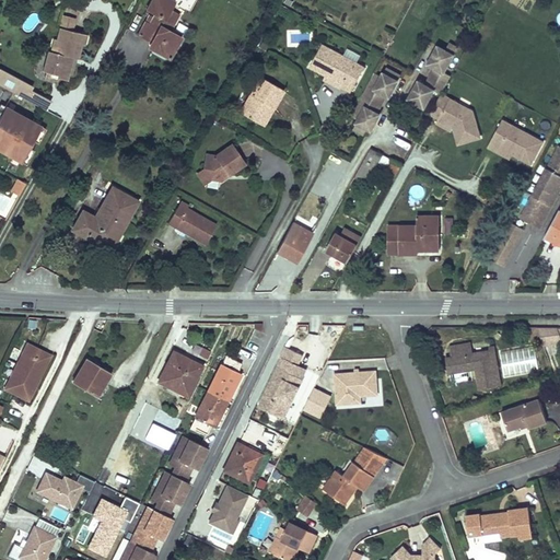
[(151,42),(150,44),(154,45),(154,47),(151,48),(171,59),(183,37),(168,30),(165,28),(165,19),(166,16),(172,19),(175,13),(170,10),(175,1),(173,0),(152,0),(148,10),(155,14),(150,25),(147,23),(140,35),(151,42)]
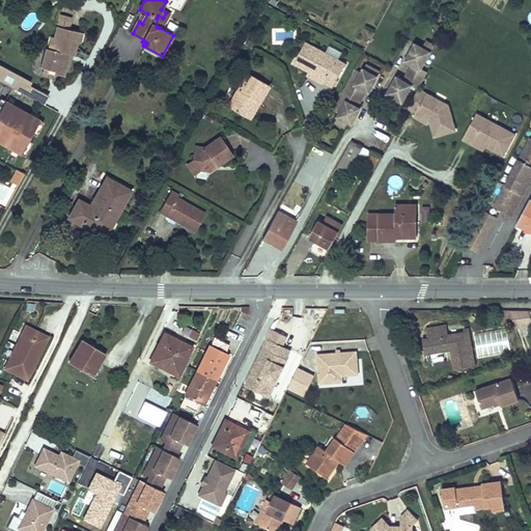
[(157,27),(160,28),(168,14),(166,12),(163,18),(158,16),(157,18),(157,27)]
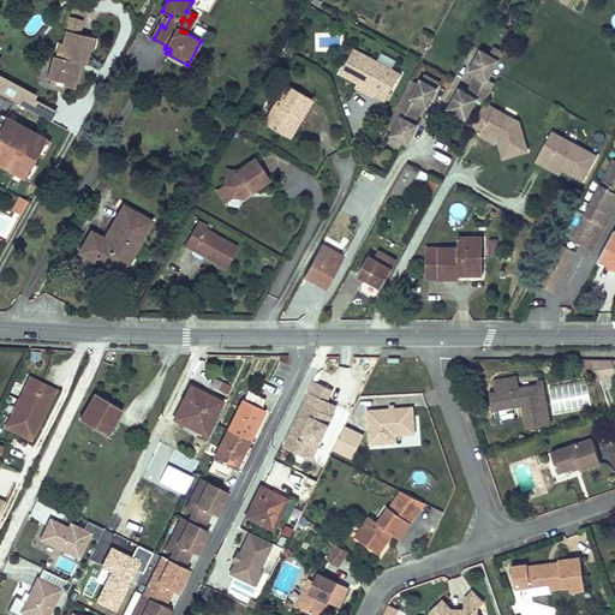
[(72,18),(69,30),(82,34),(84,21),(72,18)]
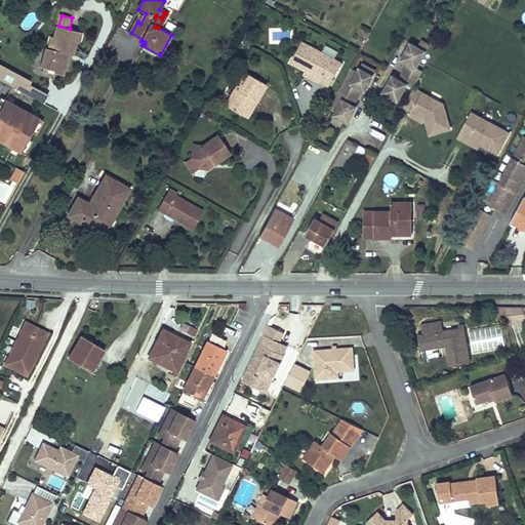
[(42,66),(44,67),(56,70),(55,73),(66,75),(67,70),(71,53),(74,54),(75,54),(78,41),(80,32),(70,29),(58,26),(55,37),(52,49),(49,48),(46,47),(42,66)]
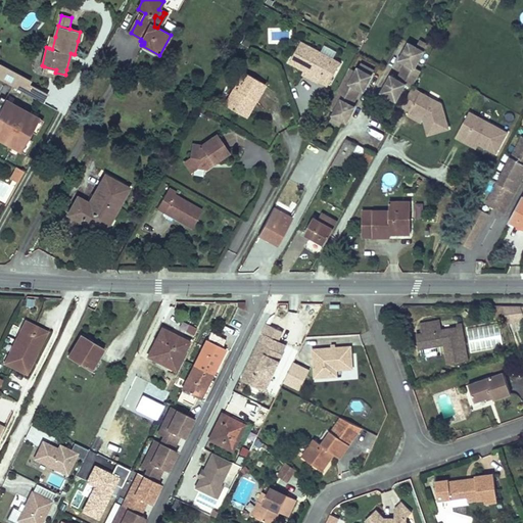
[(417,47),(424,51),(428,45),(420,41),(417,47)]
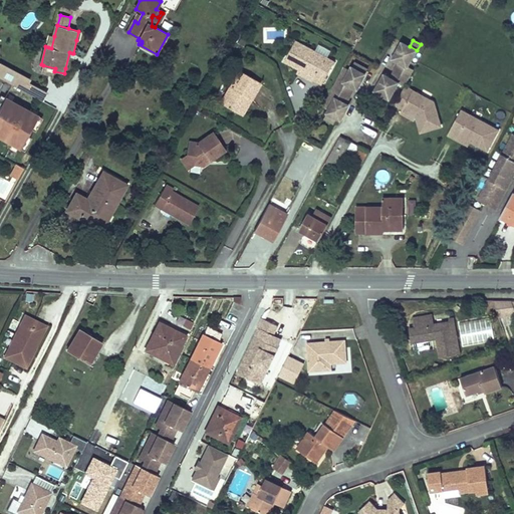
[(283,65),(295,71),(314,80),(312,84),(321,88),(334,63),(295,42),(283,65)]
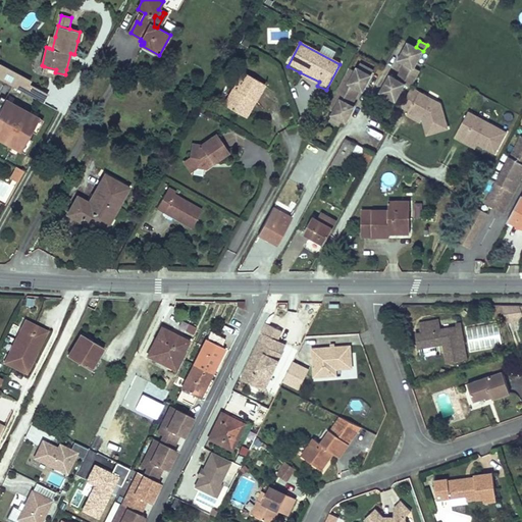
[(416,47),(409,43),(400,60),(406,63),(398,80),(390,75),(381,92),(388,96),(396,101),(405,85),(411,88),(421,70),(415,67),(423,51),(416,47)]
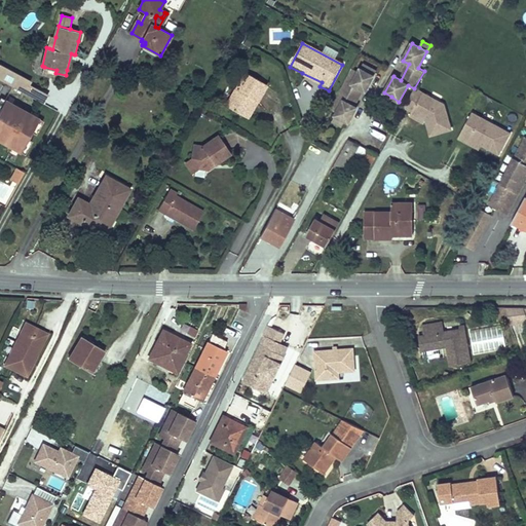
[(357,73),(371,80),(376,71),(363,63),(357,73)]
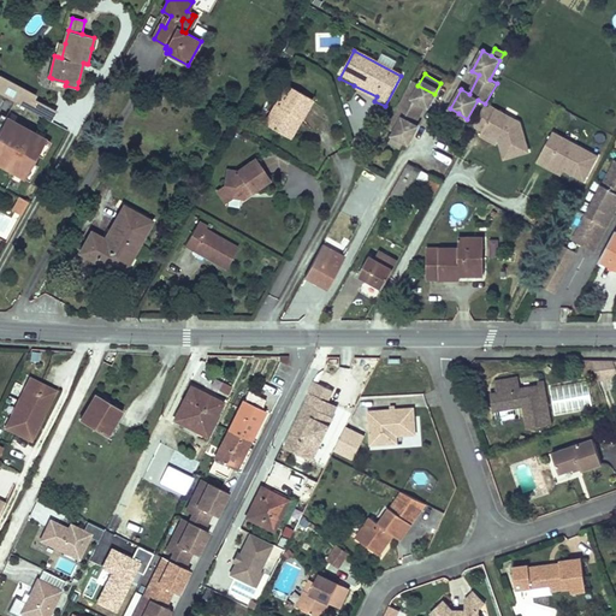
[(59,105),(0,78),(0,95),(53,119),(59,105)]
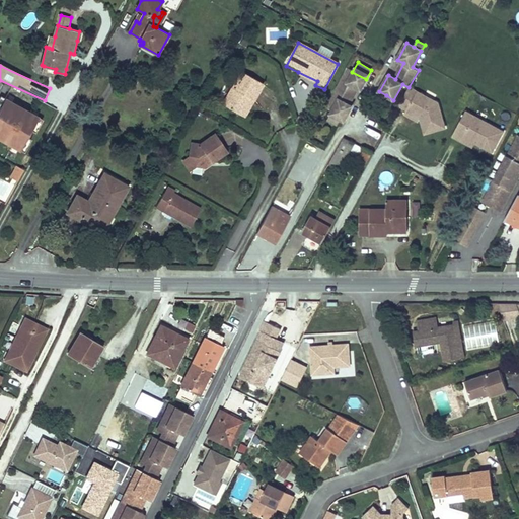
[(56,69),(44,66),(43,72),(55,75),(55,72),(56,69)]
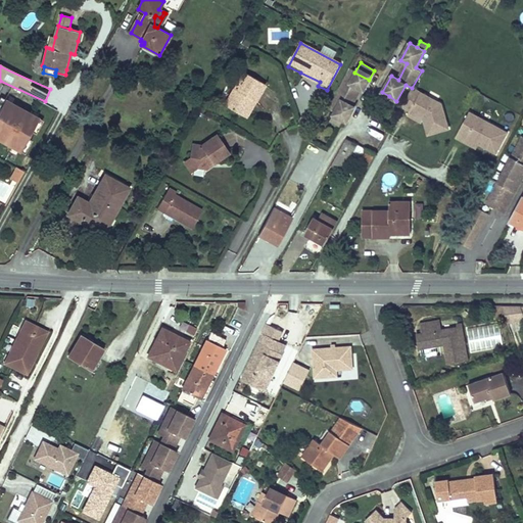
[(354,73),(349,68),(328,107),(334,110),(332,113),(342,120),(346,122),(354,106),(351,104),(360,89),(363,90),(369,80),(354,73)]
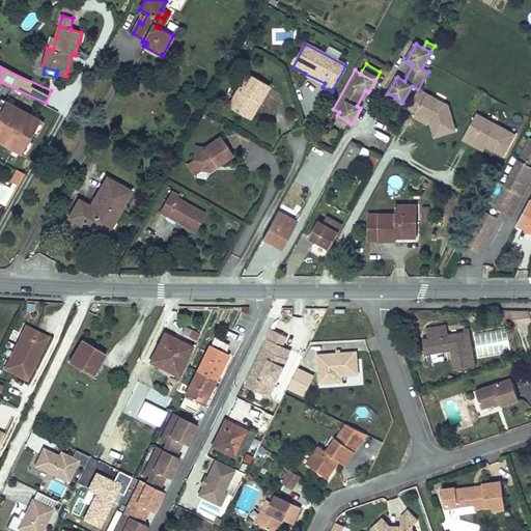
[(325,83),(305,74),(302,79),(322,88),(323,87),(325,83)]
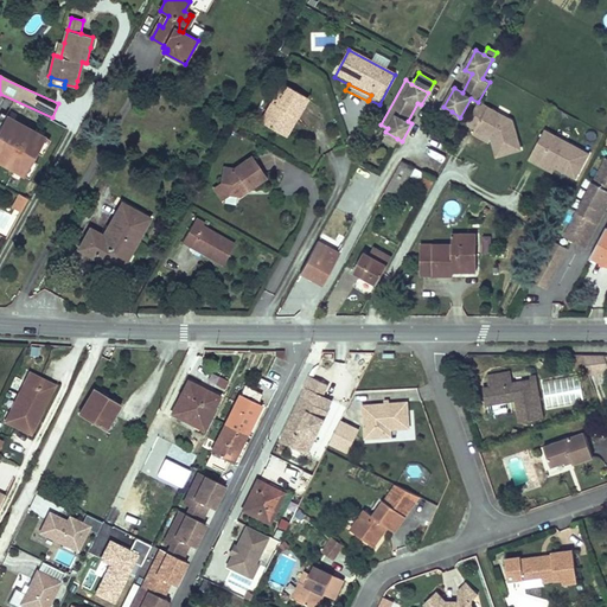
[(259,125),(280,138),(291,119),(295,121),(307,101),(281,85),(259,125)]
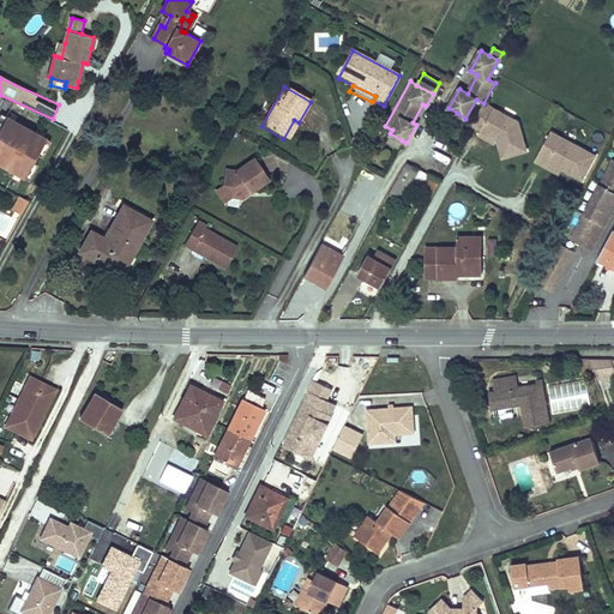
[(518,122),(483,103),(471,125),(481,130),(492,137),(493,134),(498,137),(497,139),(503,158),(527,152),(518,122)]
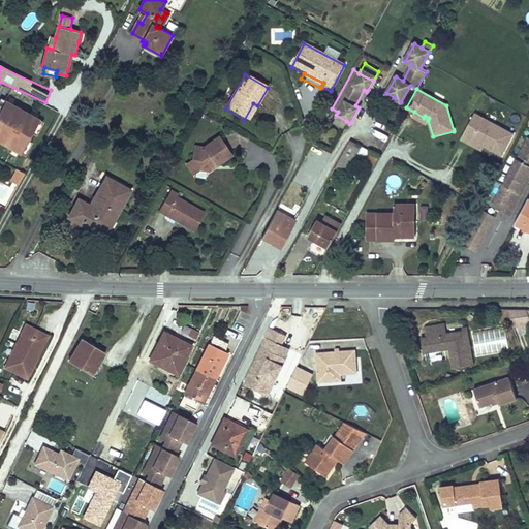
[(401,102),(394,97),(390,104),(398,109),(401,102)]
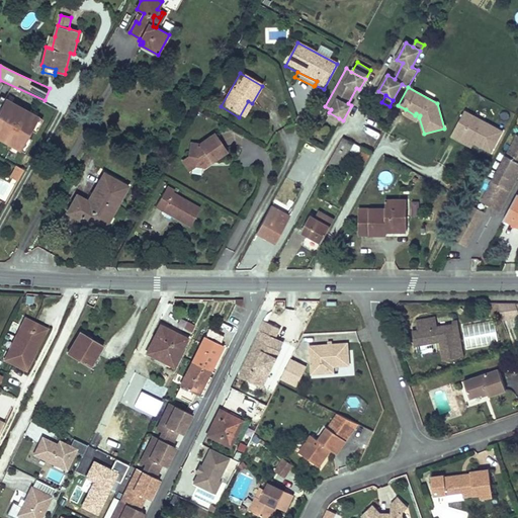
[(37,118),(3,100),(0,105),(0,114),(12,121),(8,128),(0,123),(0,141),(20,152),(37,118)]
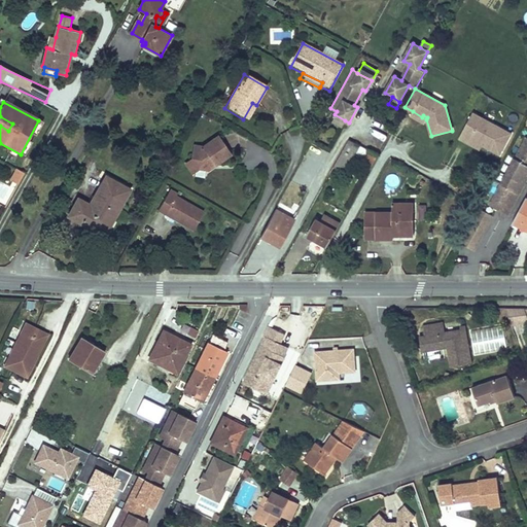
[(252,103),(243,119),(247,121),(256,105),(252,103)]
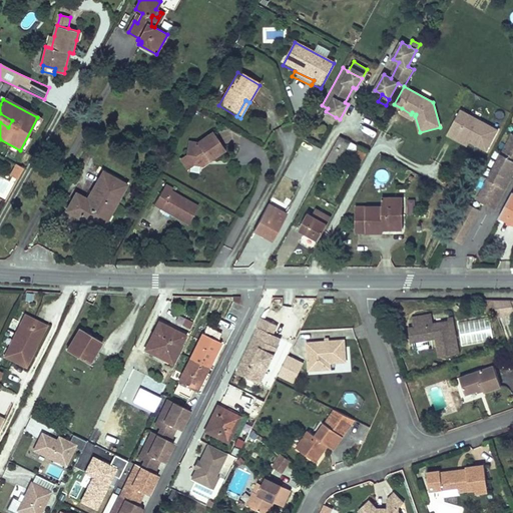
[(411,114),(402,108),(400,112),(413,120),(415,116),(416,114),(412,112),(411,114)]
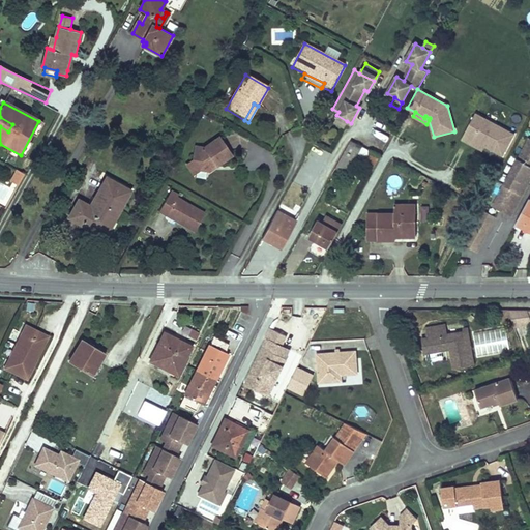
[(463,139),(473,144),(475,139),(487,145),(504,154),(516,134),(476,113),(463,139)]
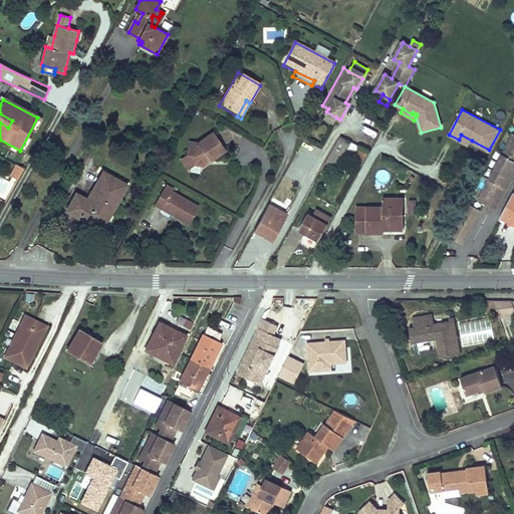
[(336,117),(326,111),(323,117),(333,122),(336,117)]
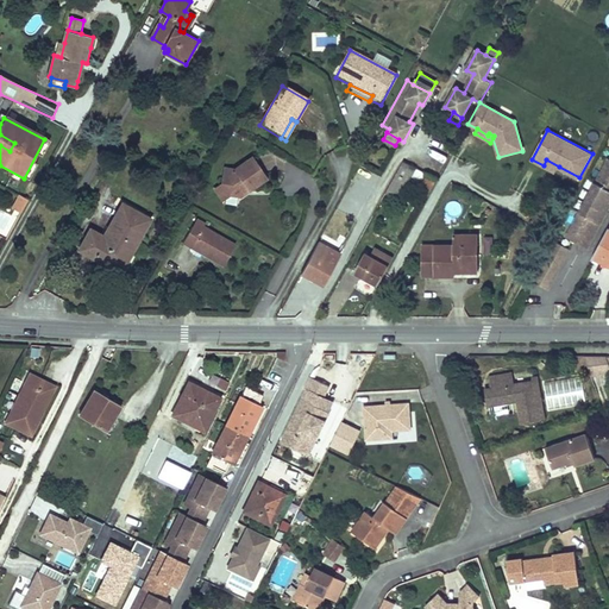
[(14,143),(0,135),(0,145),(10,151),(14,143)]
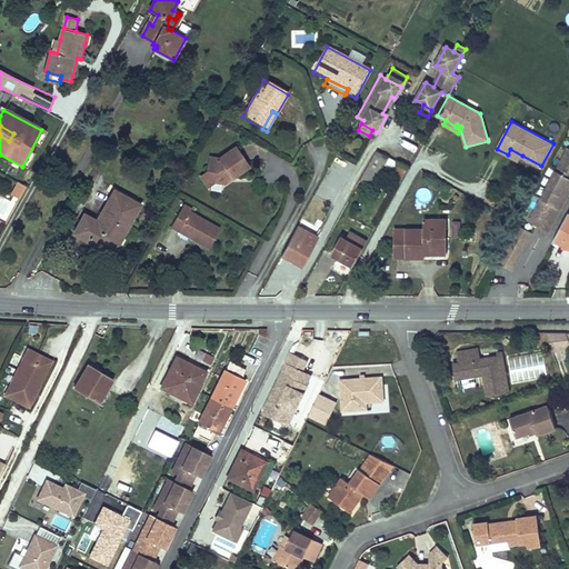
[(441,139),(438,146),(451,152),(455,147),(441,139)]
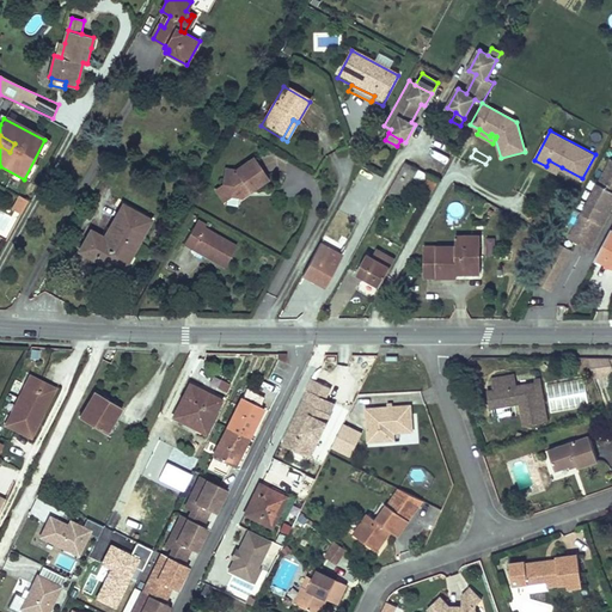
[(224,181),(221,195),(234,197),(240,199),(242,190),(246,188),(250,193),(268,179),(254,160),(236,173),(225,172),(224,181)]
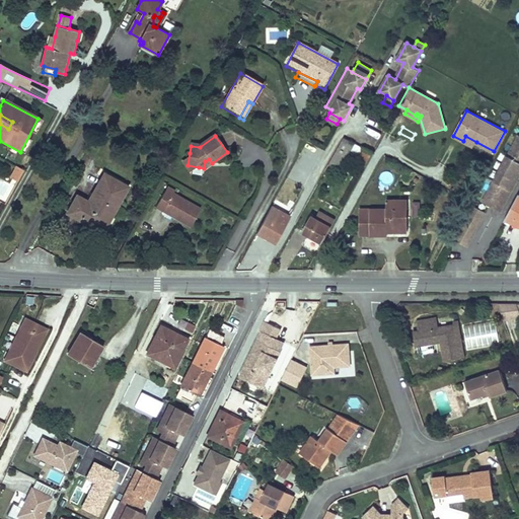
[(474,147),(476,142),(465,136),(463,141),(474,147)]
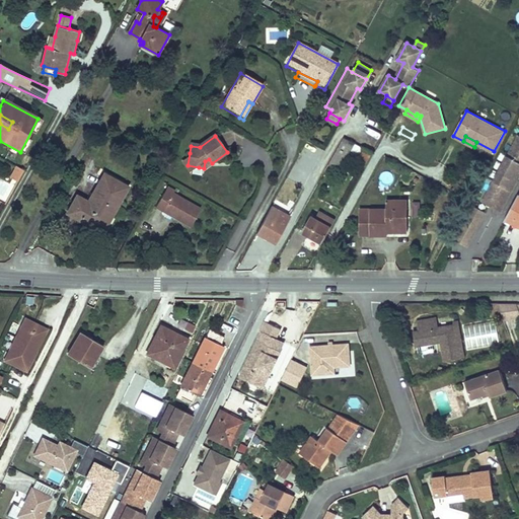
[(344,137),(329,164),(340,170),(355,143),(344,137)]
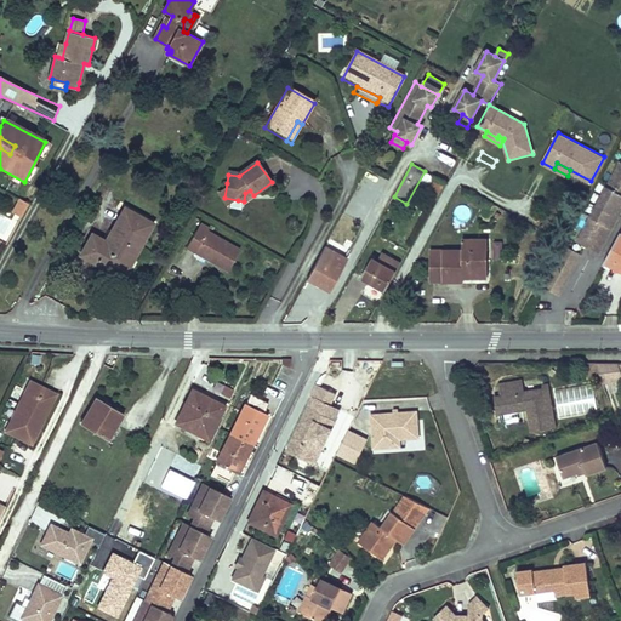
[(582,248),(598,257),(620,214),(620,175),(620,177),(613,172),(579,235),(587,239),(582,248)]
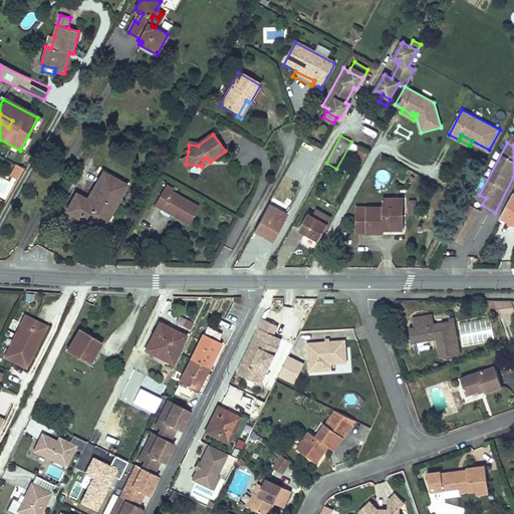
[(197,166),(186,164),(188,152),(178,159),(187,172),(197,166)]
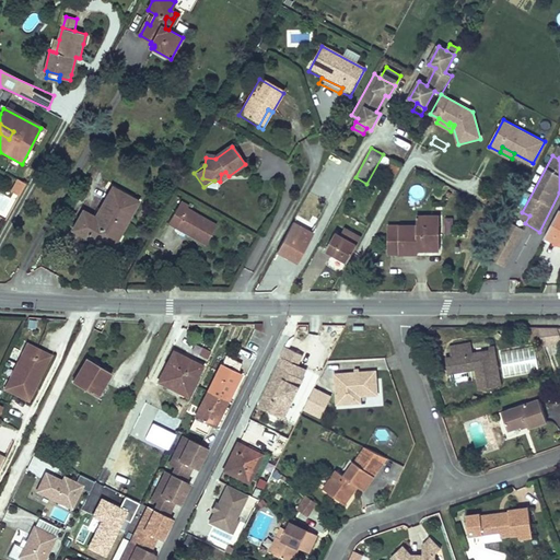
[(26,184),(19,179),(15,185),(23,189),(26,184)]
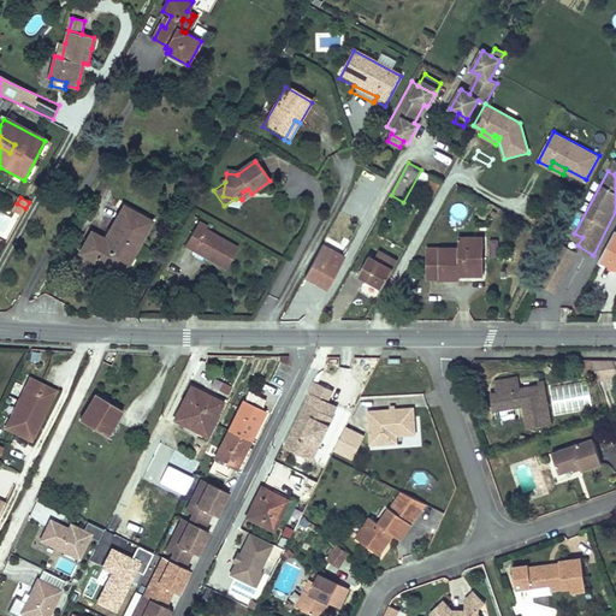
[(25,208),(17,203),(13,211),(22,215),(25,208)]
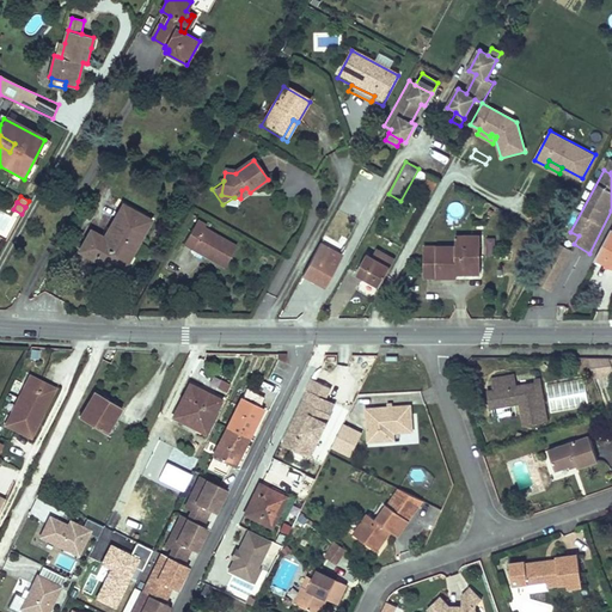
[(110,242),(105,238),(92,231),(80,250),(116,269),(126,251),(132,254),(151,220),(124,204),(109,231),(114,233),(110,242)]
